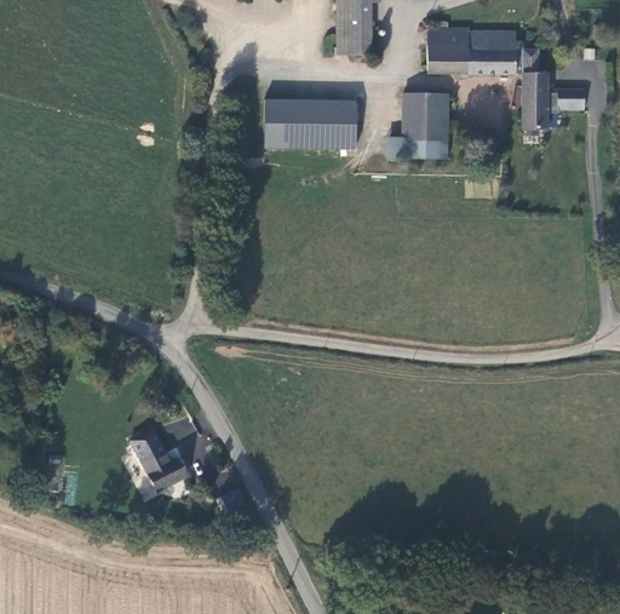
[(336,0),(336,55),(368,55),(367,1),(367,0),(336,0)]
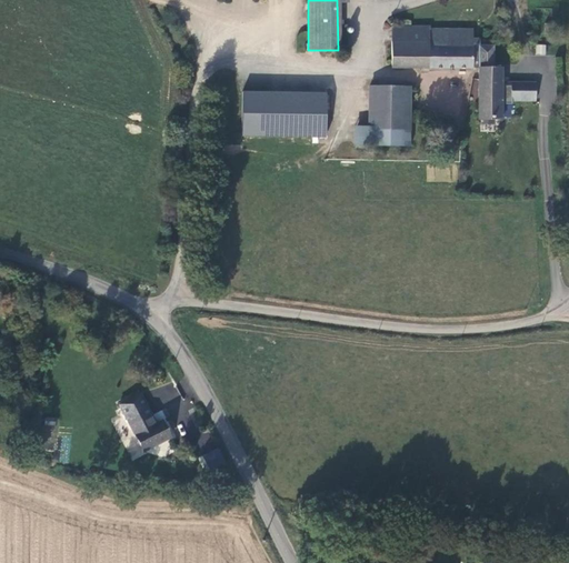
[(472,66),(472,28),(430,29),(430,24),(392,27),(393,67),(472,66)]
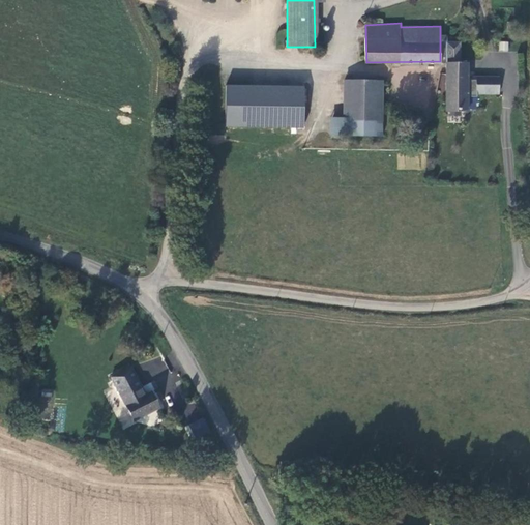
[(508,46),(508,36),(499,36),(499,46),(508,46)]
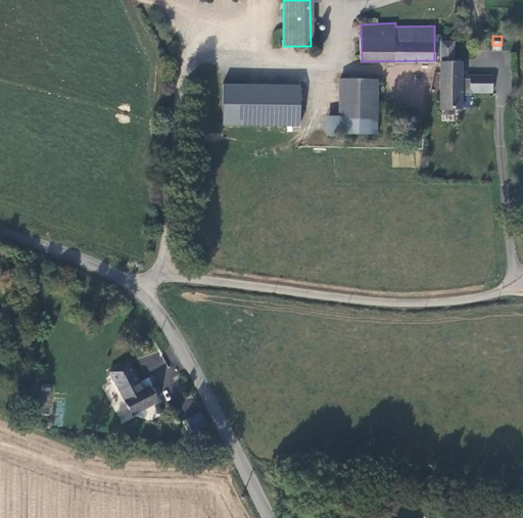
[(441,108),(461,108),(462,93),(471,94),(471,90),(478,91),(479,75),(471,74),(470,77),(462,77),(462,61),(455,61),(455,41),(441,41),(441,108)]
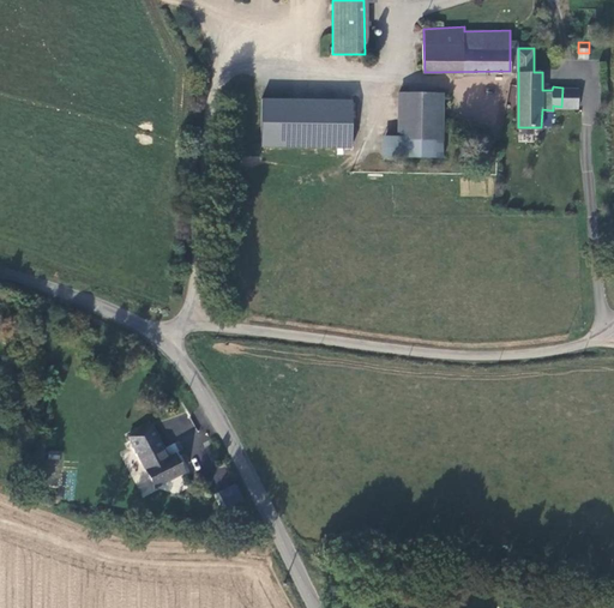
[(579,88),(563,88),(561,107),(578,107),(579,88)]
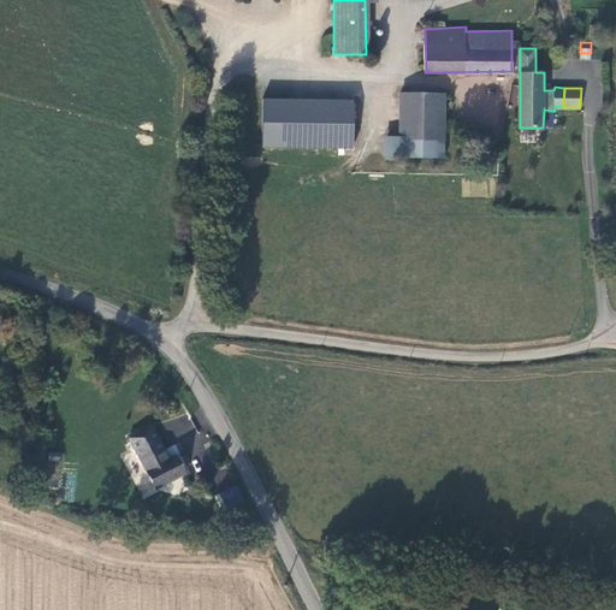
[(262,92),(261,141),(354,143),(355,94),(262,92)]
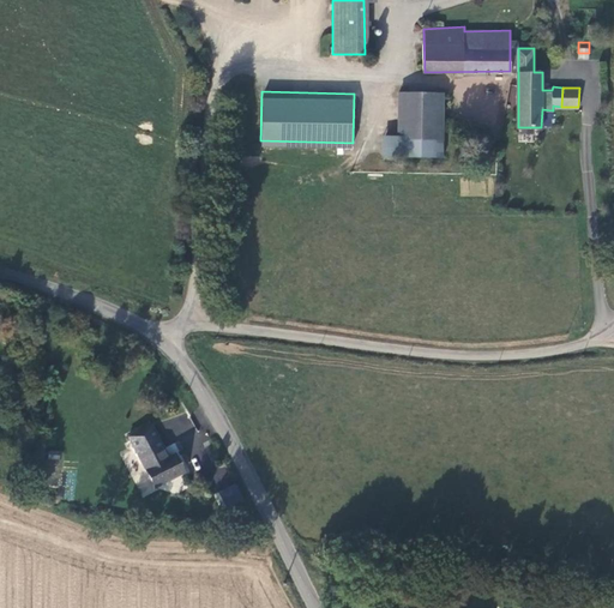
[(434,138),(435,95),(407,92),(404,138),(434,138)]
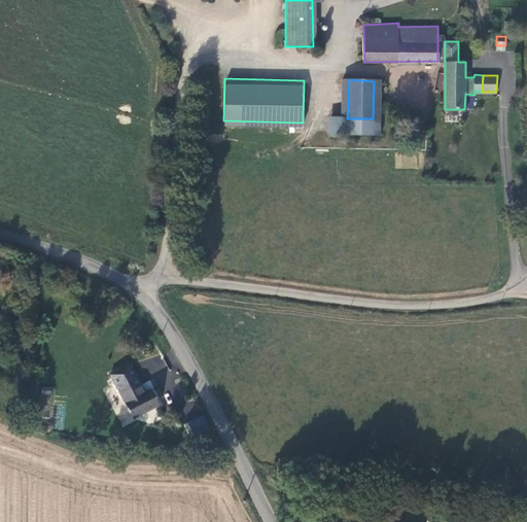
[(373,118),(347,118),(328,117),(327,134),(378,135),(378,131),(373,131),(373,118)]
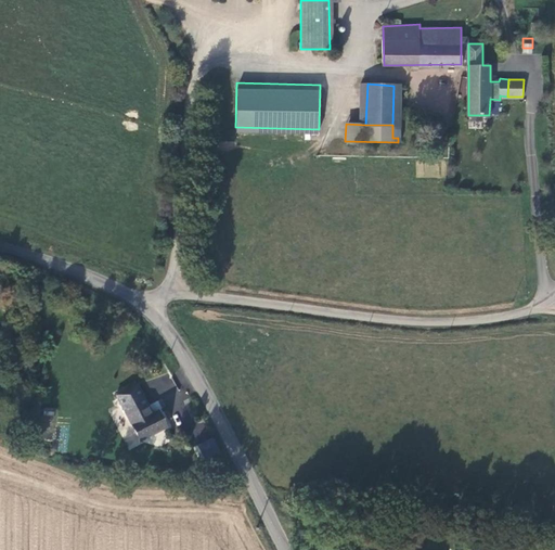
[(118,399),(142,445),(165,432),(159,420),(156,421),(139,388),(118,399)]
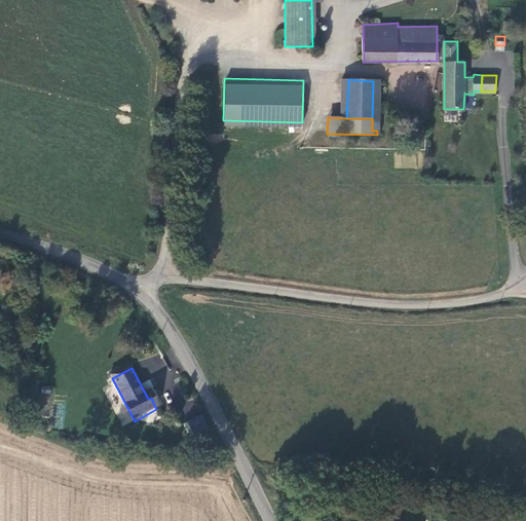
[(184,418),(190,432),(209,422),(202,409),(184,418)]
